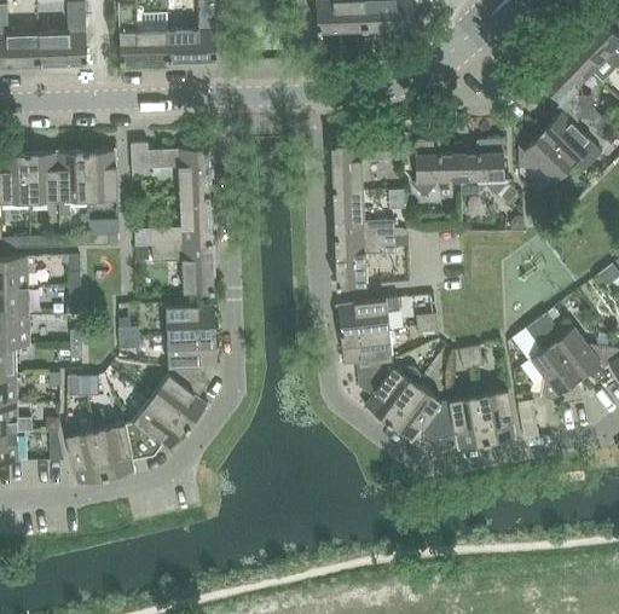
[(335,3),(334,0),(316,0),(318,34),(365,32),(364,1),(335,3)]
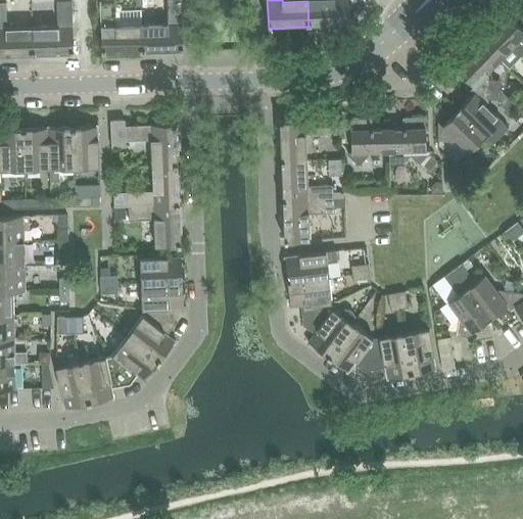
[(325,0),(307,1),(308,27),(349,25),(348,0),(325,0)]
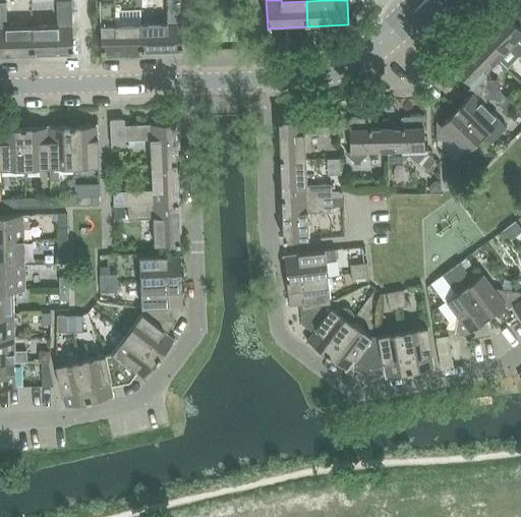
[(167,26),(141,26),(142,53),(182,51),(181,1),(166,1),(167,26)]
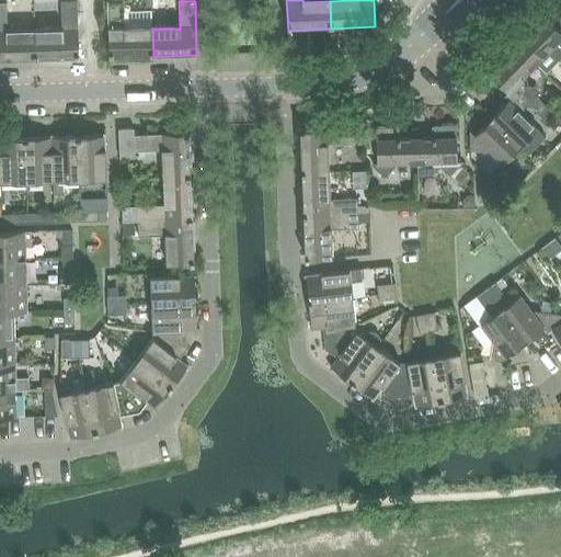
[(124,2),(116,3),(107,3),(110,58),(153,57),(152,29),(152,14),(125,14),(124,2)]
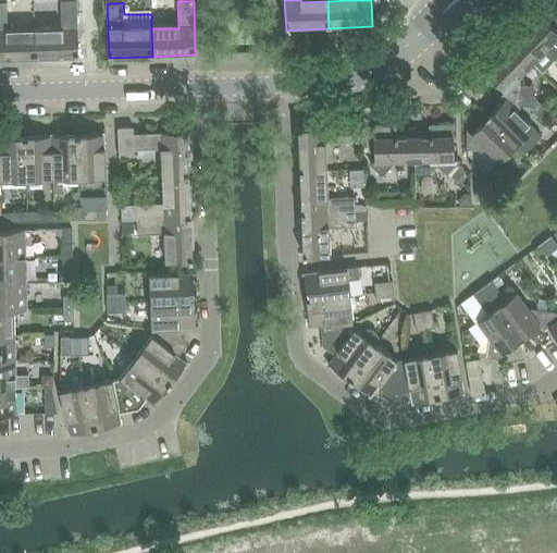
[(62,32),(35,32),(35,60),(78,59),(77,4),(71,4),(61,4),(62,32)]
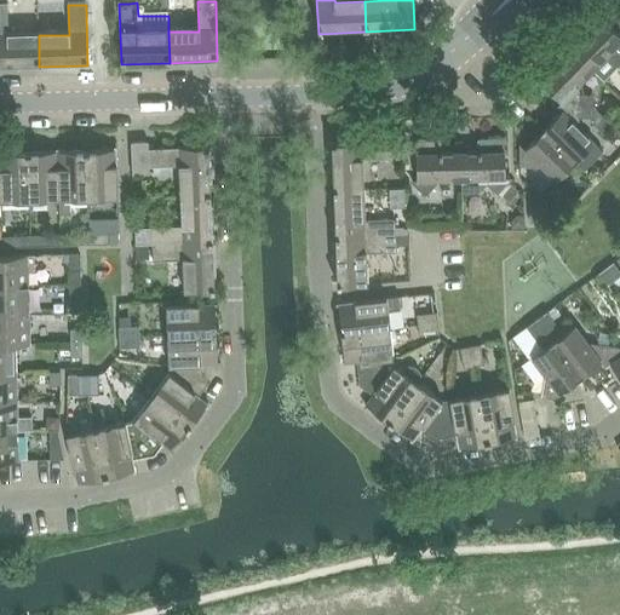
[(0,67),(39,67),(39,35),(9,36),(7,7),(0,6),(0,67)]
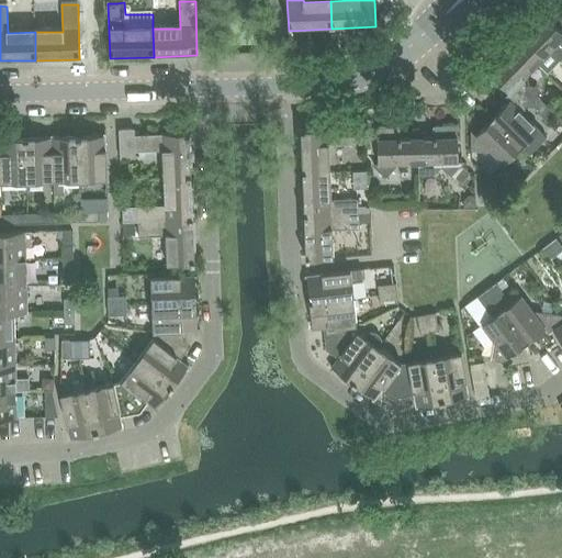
[(561,35),(548,22),(519,51),(538,67),(551,54),(561,54),(561,35)]
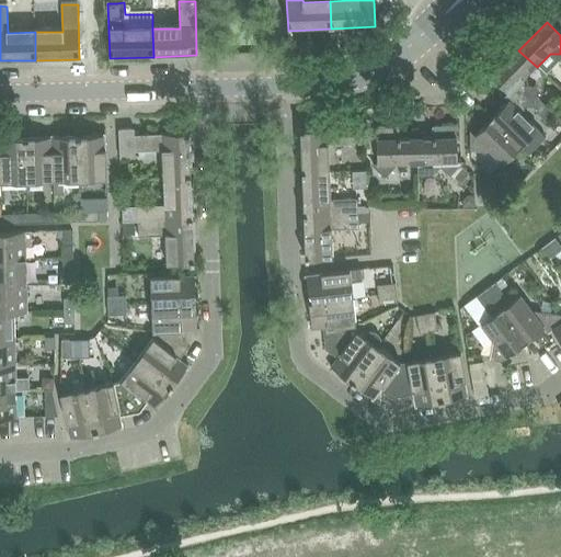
[(508,97),(508,100),(537,100),(537,90),(524,90),(524,81),(537,67),(518,50),(491,79),(499,87),(508,97)]
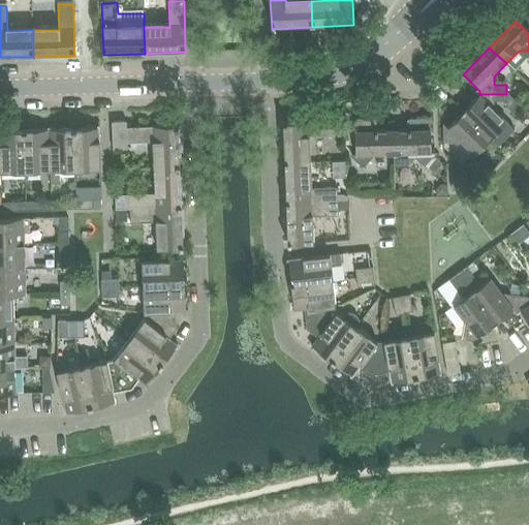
[(515,132),(507,125),(494,113),(494,103),(506,103),(506,94),(479,94),(479,98),(464,115),(491,142),(498,149),(515,132)]
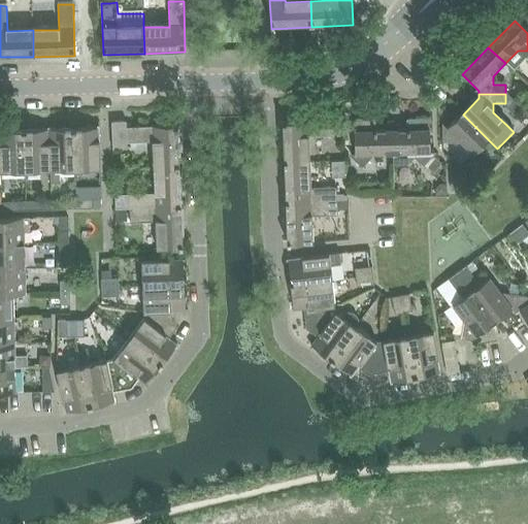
[(474,158),(490,141),(463,115),(447,131),(442,131),(442,145),(461,144),(474,158)]
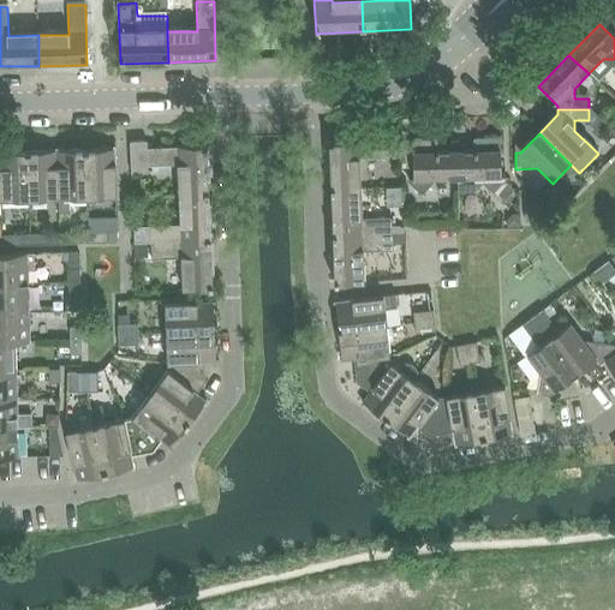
[(501,181),(500,141),(476,142),(476,154),(457,155),(458,183),(458,195),(476,193),(483,186),(494,197),(505,185),(501,181)]
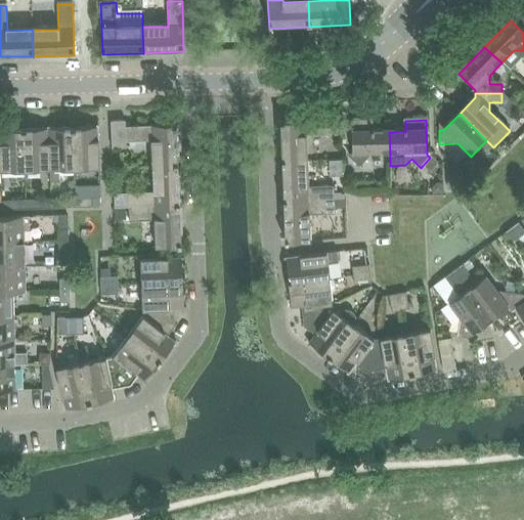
[(333,137),(332,122),(280,124),(282,165),(308,164),(307,138),(333,137)]
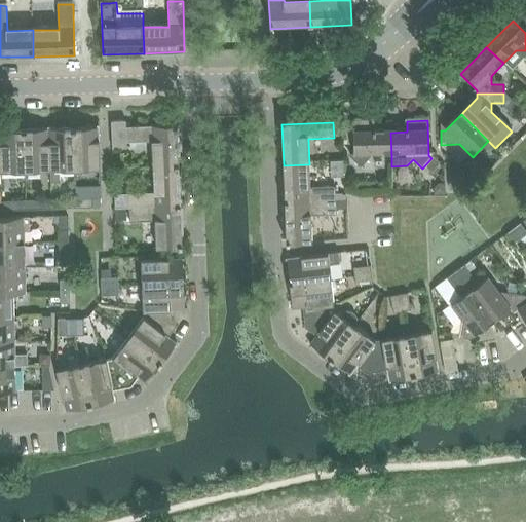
[(374,156),(391,156),(390,133),(374,133),(374,122),(352,122),(353,157),(350,159),(361,170),(374,156)]
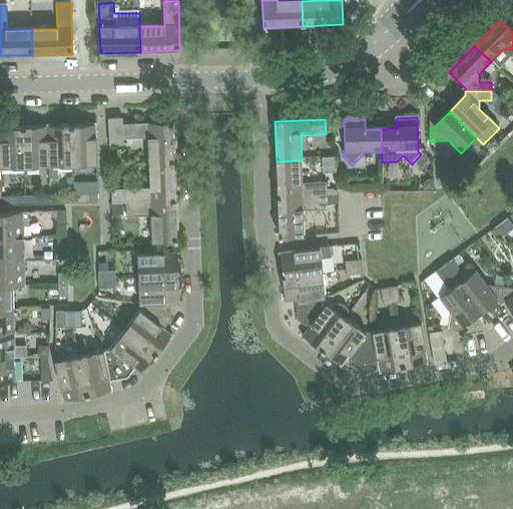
[(148,140),(149,165),(174,164),(172,124),(122,126),(122,120),(108,121),(109,147),(123,147),(123,141),(148,140)]
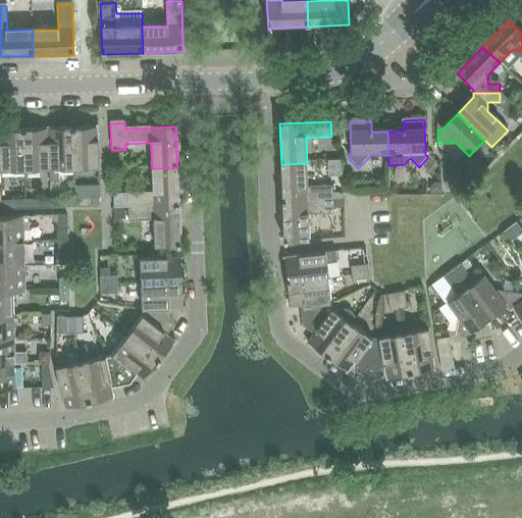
[(49,131),(50,171),(50,185),(59,185),(59,171),(74,170),(73,130),(49,131)]
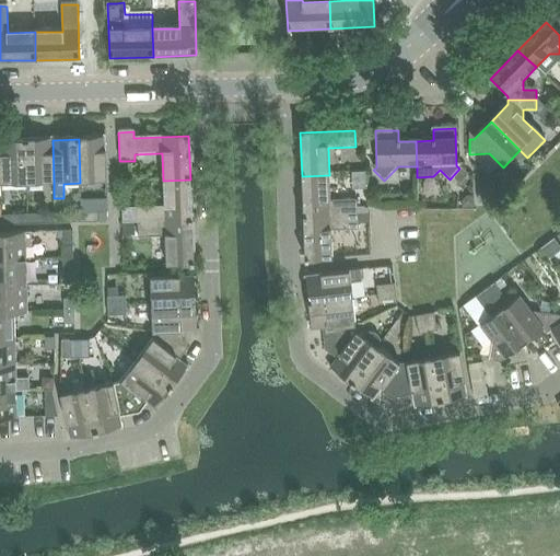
[(106,139),(79,139),(80,183),(107,183),(106,139)]
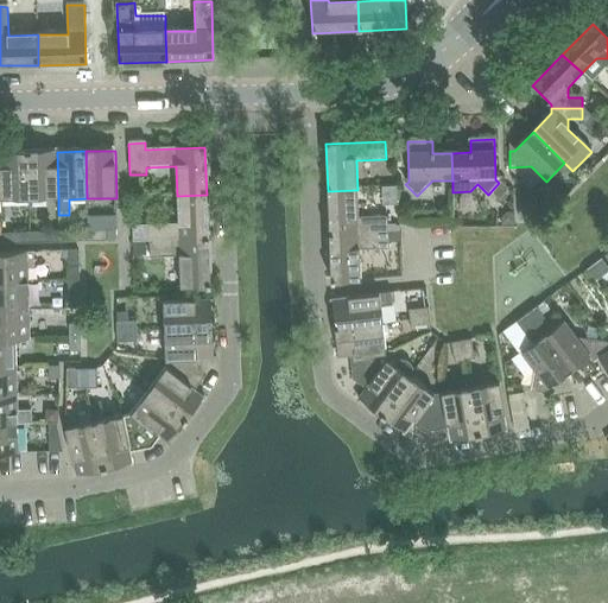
[(57,152),(29,153),(30,201),(58,200),(57,152)]
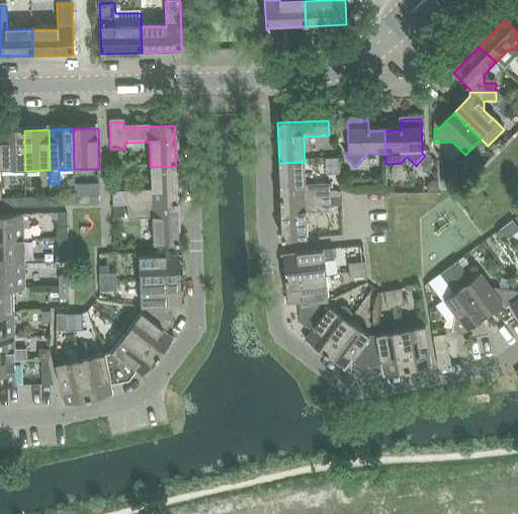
[(24,131),(0,131),(0,145),(1,172),(25,171),(24,131)]
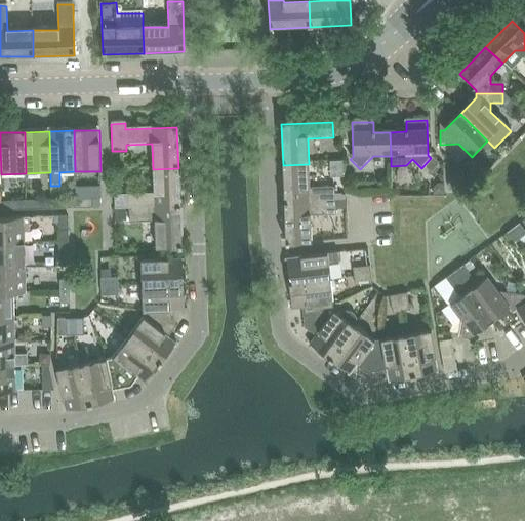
[(284,205),(335,203),(346,202),(346,198),(340,196),(335,196),(335,189),(310,190),(309,164),(283,165),(284,205)]
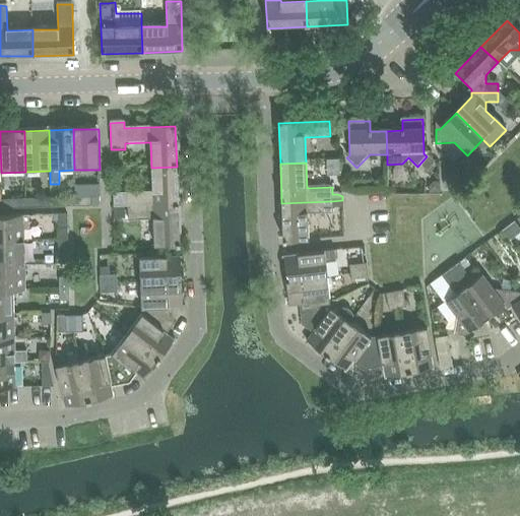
[(112,195),(112,207),(113,208),(128,208),(179,206),(177,167),(151,168),(152,193),(112,195)]
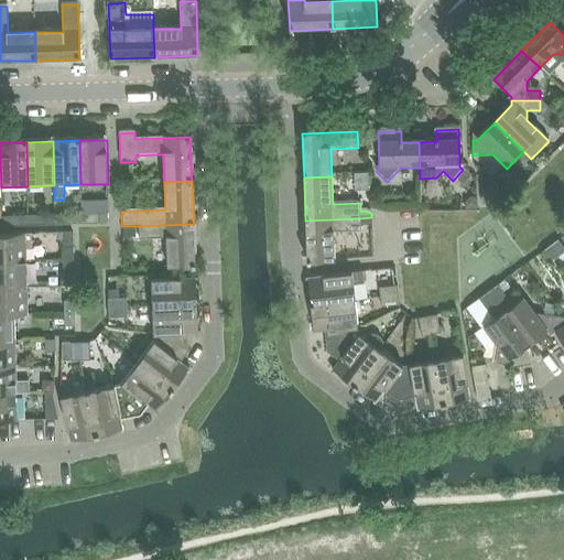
[(109,216),(82,217),(82,227),(109,226),(109,216)]
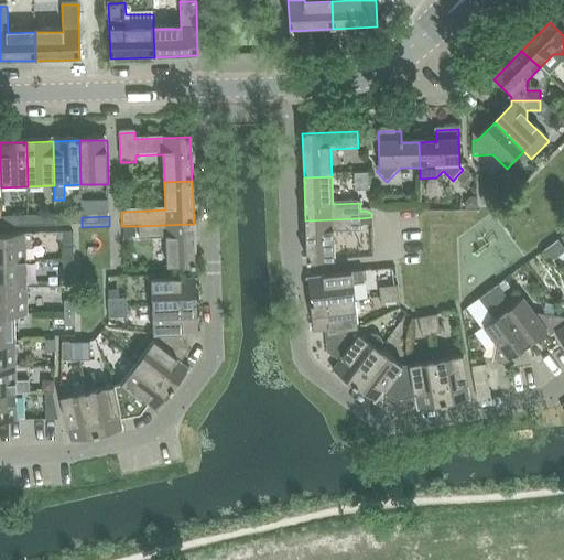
[(29,218),(29,228),(29,229),(55,228),(55,217),(29,218)]
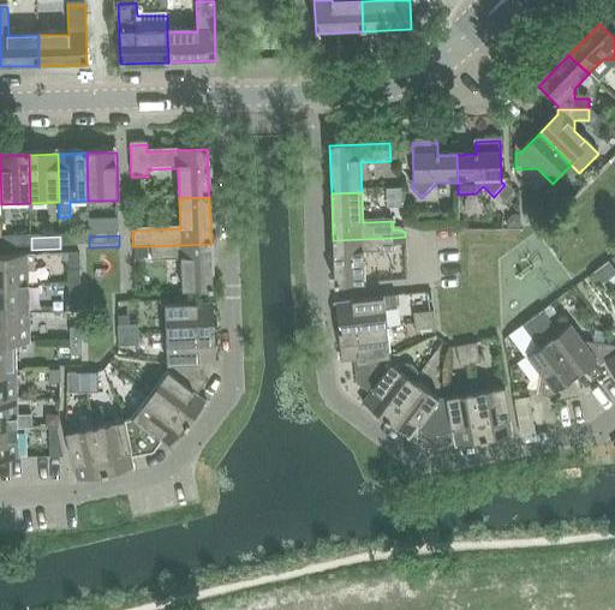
[(60,249),(89,247),(89,237),(60,237),(60,249)]
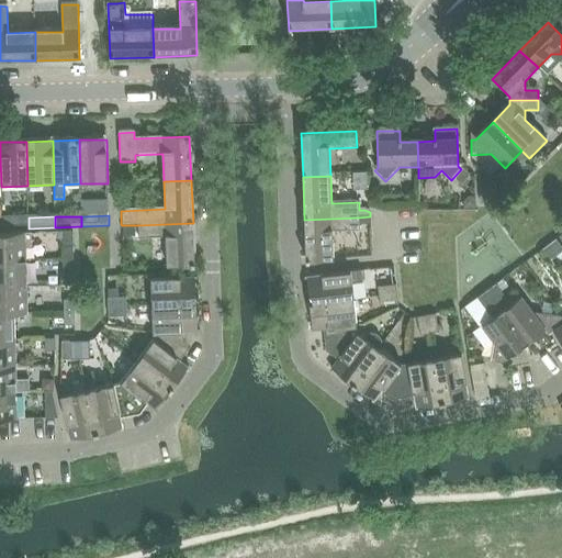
[(360,232),(359,226),(370,226),(370,216),(359,218),(304,220),(305,263),(334,261),(333,233),(360,232)]
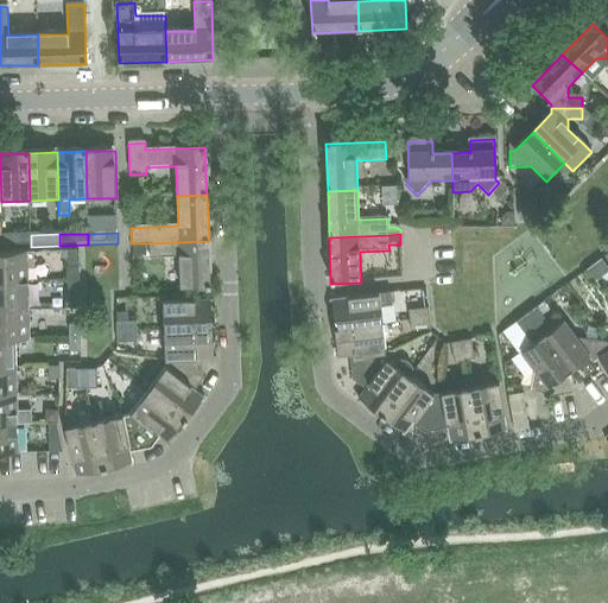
[(31,235),(1,236),(1,247),(31,247),(31,246),(31,235)]
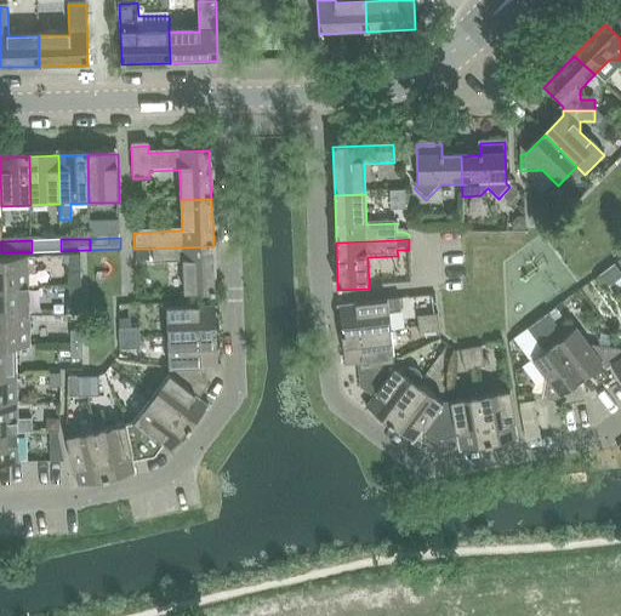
[(215,295),(214,246),(153,249),(153,266),(183,264),(184,296),(215,295)]
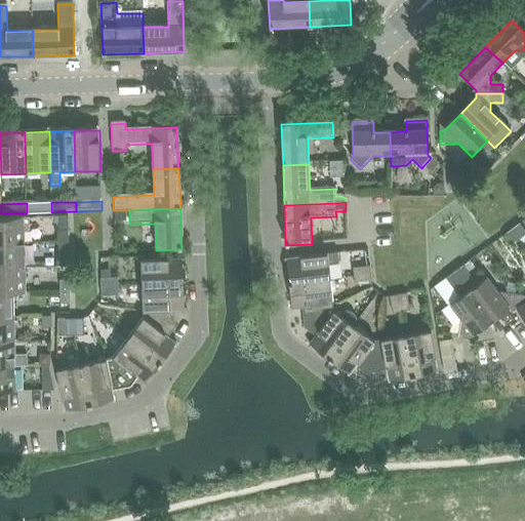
[(59,244),(69,244),(68,218),(58,219),(59,244)]
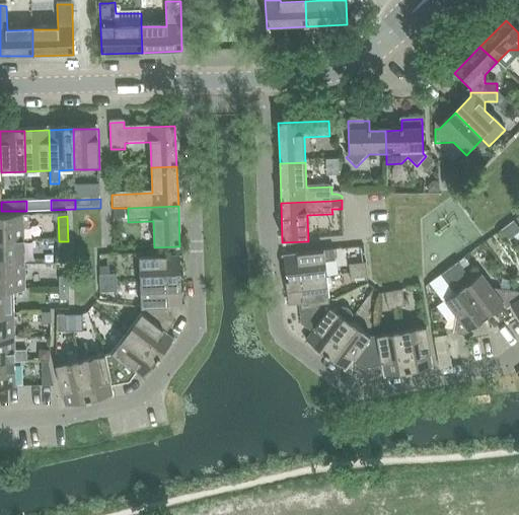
[(0,242),(23,242),(23,231),(26,231),(28,229),(28,217),(0,217),(0,242)]
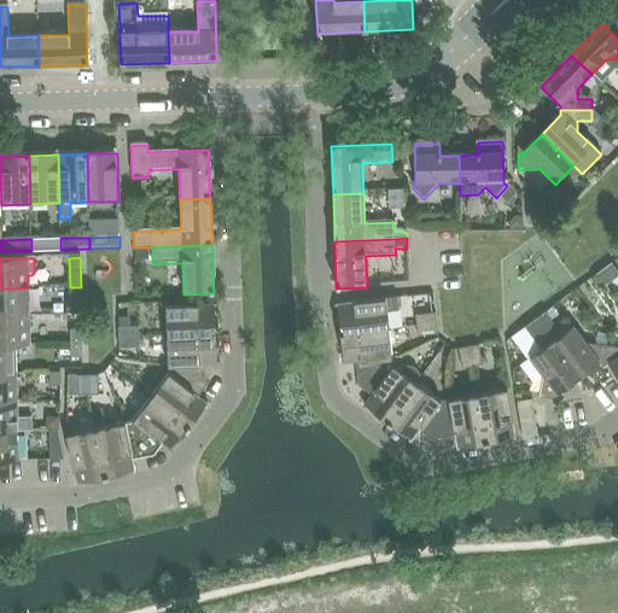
[(617,280),(617,273),(613,267),(598,278),(606,290),(617,280)]
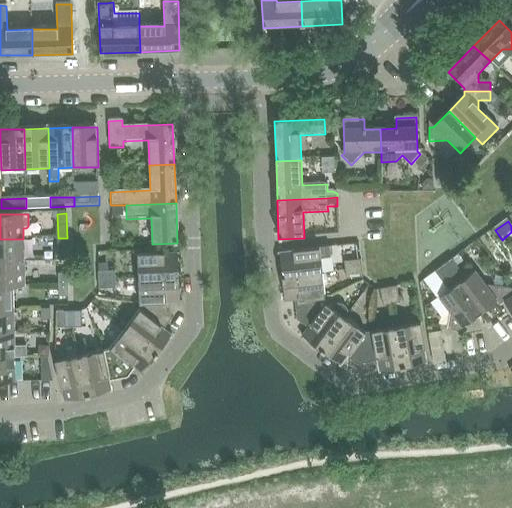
[(67,250),(67,238),(58,238),(58,250),(67,250)]
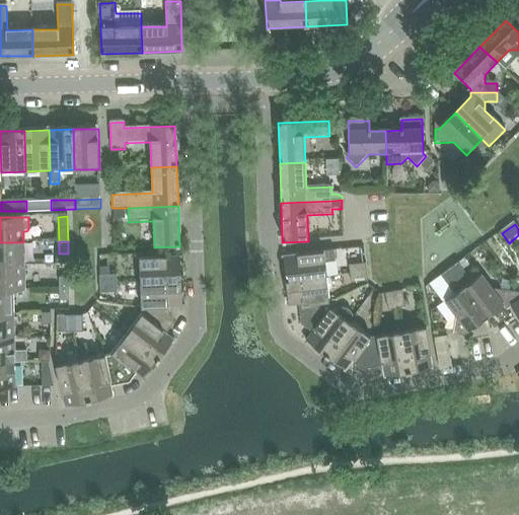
[(0,267),(24,267),(23,242),(0,242),(0,267)]
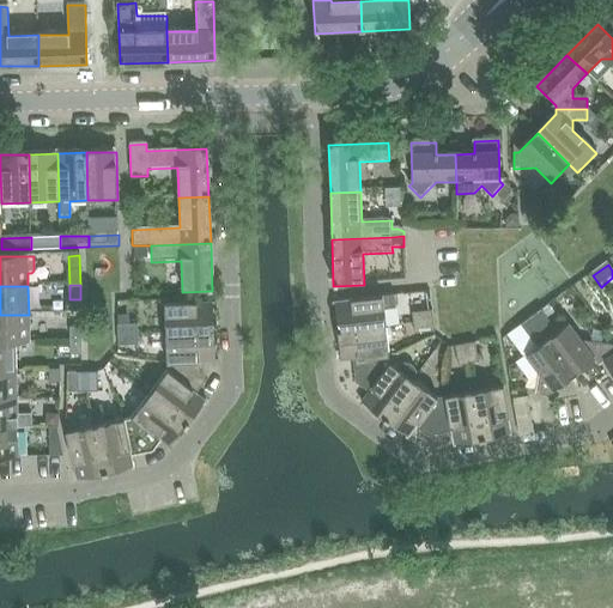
[(395,297),(382,298),(335,304),(338,334),(386,328),(384,311),(396,310),(395,297)]
